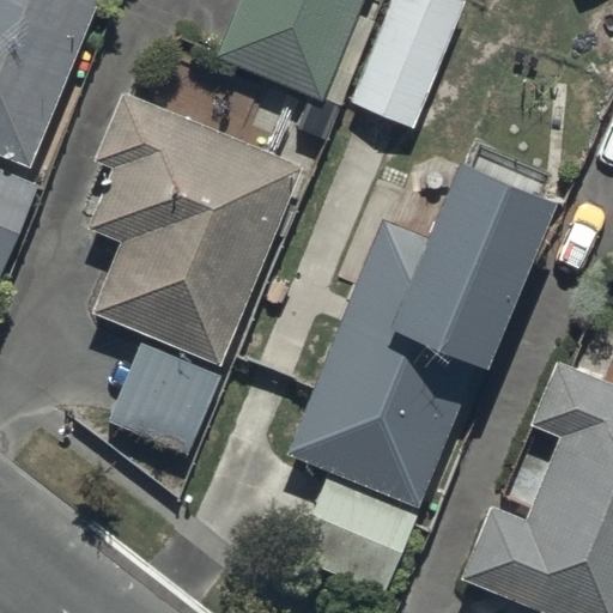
[(0,0),(0,156),(29,168),(98,0),(0,0)]
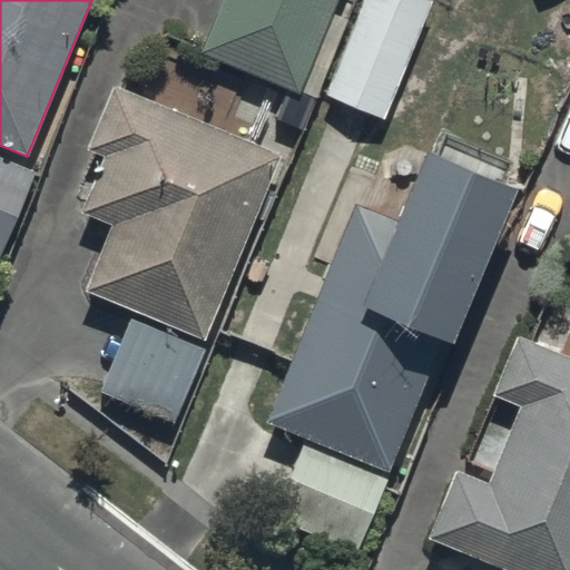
[(346,21),(340,18),(347,0),(220,0),(199,53),(294,92),(281,126),(303,135),(346,21)]
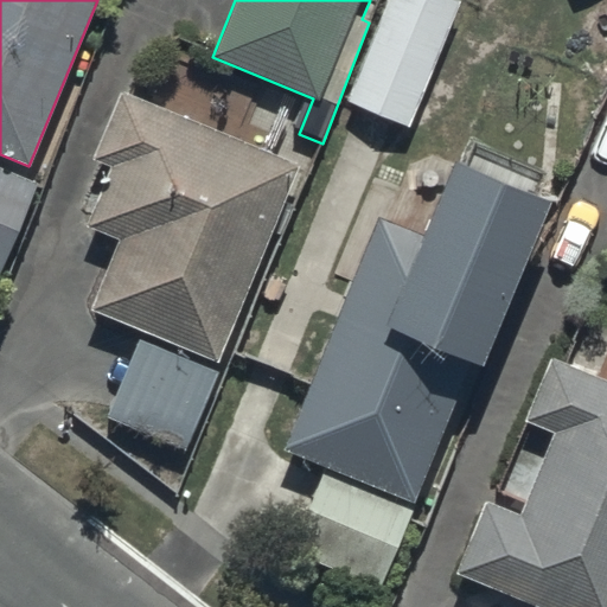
[(460,1),(457,0),(389,0),(349,102),(410,127),(460,1)]
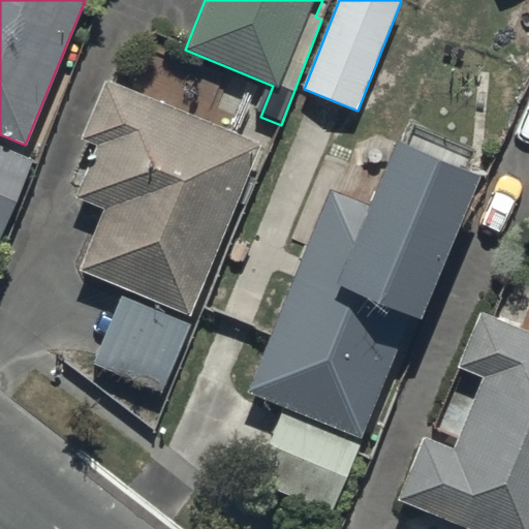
[(106,211),(81,273),(190,318),(262,144),(110,80),(85,141),(100,148),(79,199),(106,211)]
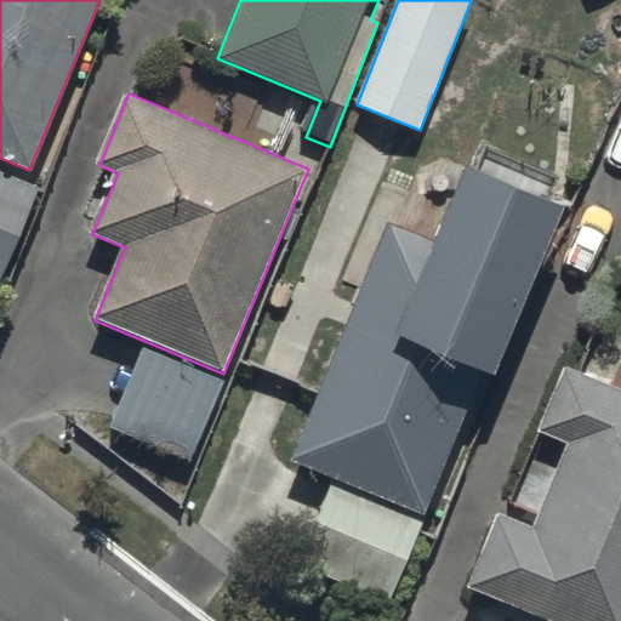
[(393,222),(295,459),(427,513),(486,371),(494,375),(569,195),(471,154),(436,239),(393,222)]
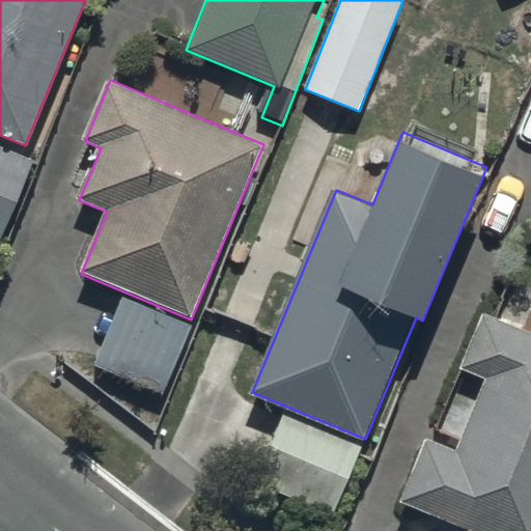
[(0,145),(0,233),(31,159),(0,145)]
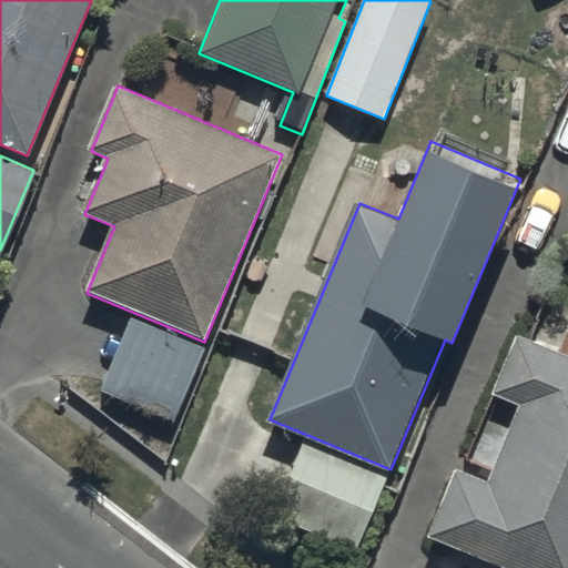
[(135,320),(103,394),(178,426),(210,352),(135,320)]
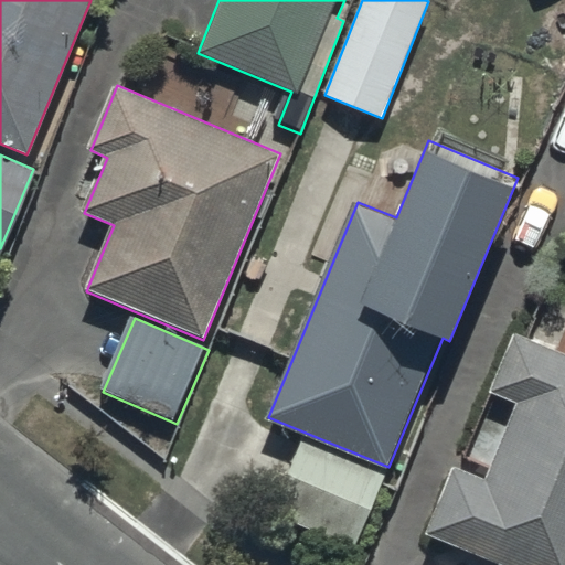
[(448,467),(422,533),(501,564),(564,564),(564,353),(510,332),(487,390),(515,401),(482,481),(448,467)]
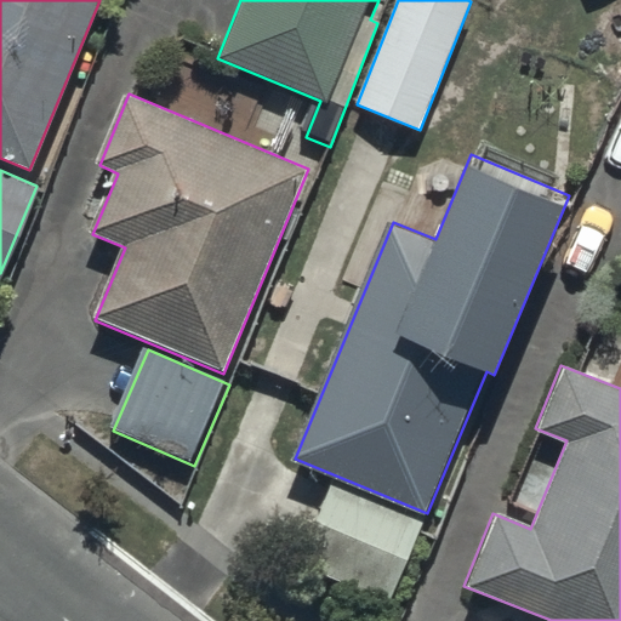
[(298,563),(391,603),(426,523),(332,483),(298,563)]
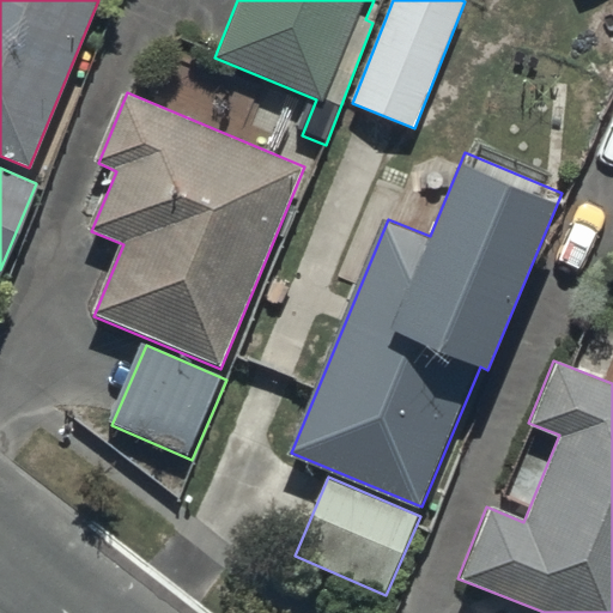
All buildings are outlined.
